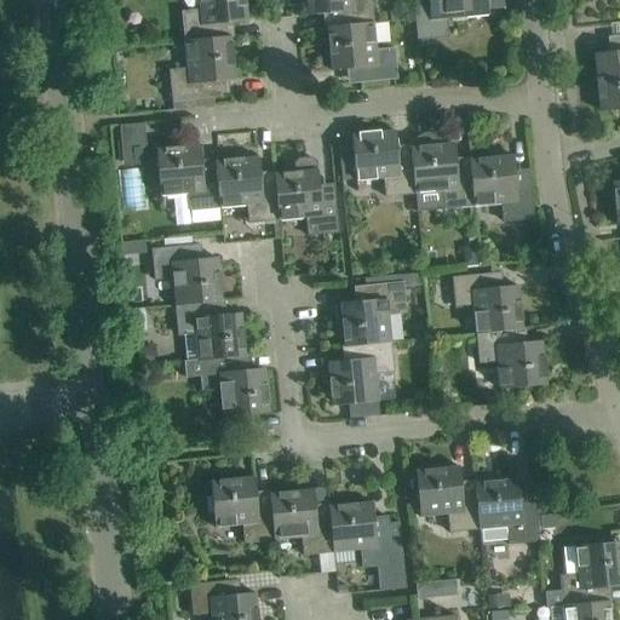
[(184,42),(227,39),(224,24),(247,22),(245,0),(197,0),(200,10),(182,12),(184,42)]
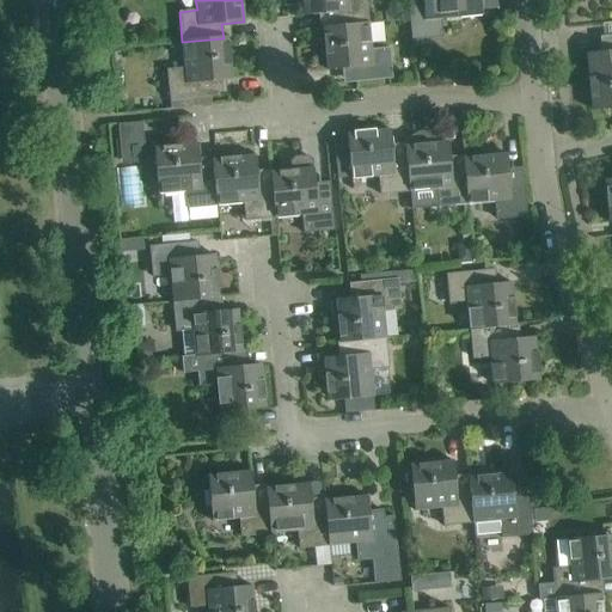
[(328,28),(368,23),(365,0),(301,0),(304,16),(326,13),(328,28)]
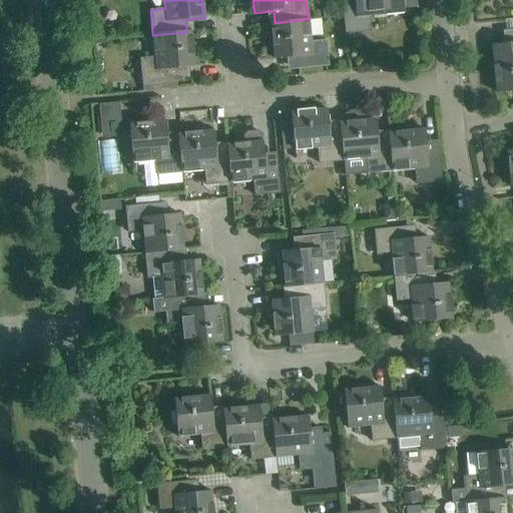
[(344,0),(342,0),(346,35),(368,32),(367,17),(404,14),(404,8),(417,7),(416,0),(344,0)]
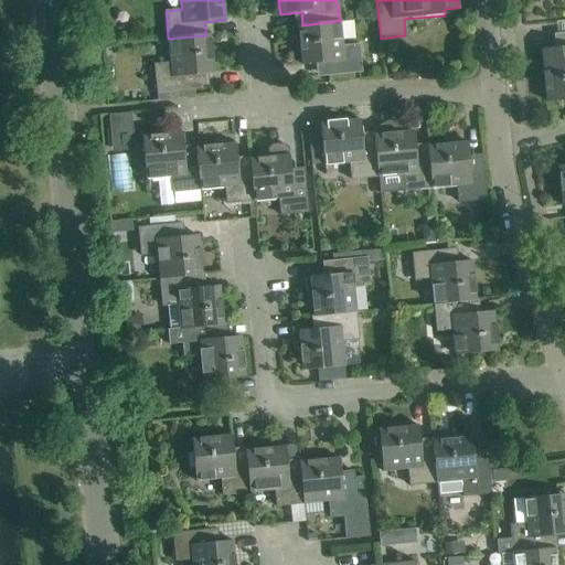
[(366,10),(352,11),(353,20),(374,18),(374,12),(366,13),(366,10)]
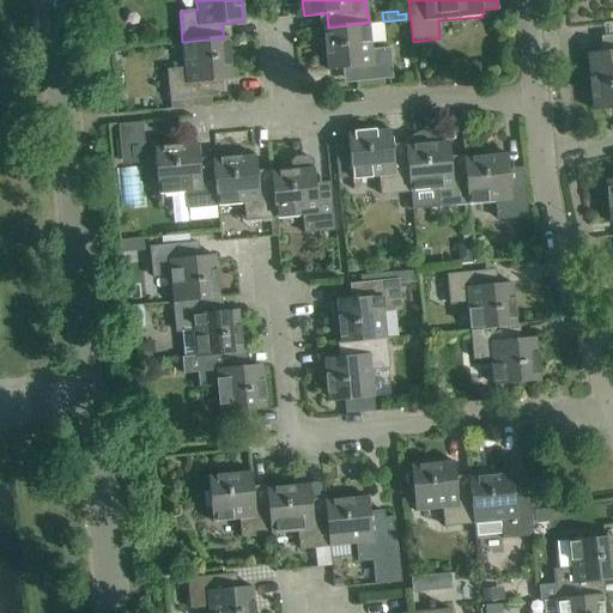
[(369,23),(328,28),(331,48),(326,48),(327,71),(350,68),(352,83),(393,79),(390,52),(405,50),(402,26),(402,20),(369,23)]
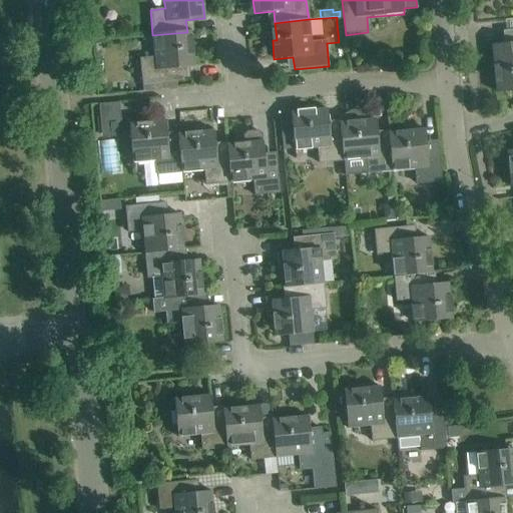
[(491,45),(494,75),(498,75),(500,92),(512,90),(512,29),(509,30),(510,43),(491,45)]
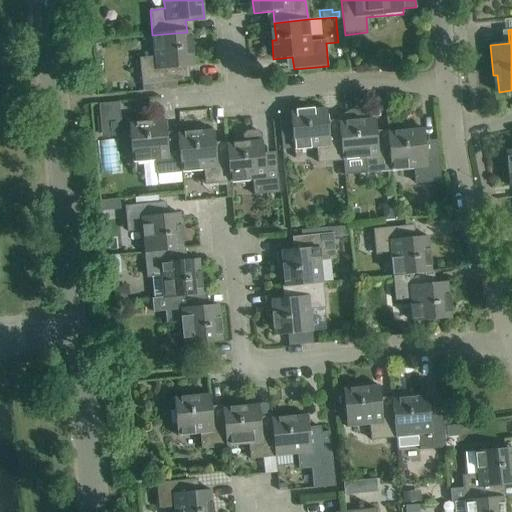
[(89,33),(90,42),(103,40),(102,31),(89,33)]
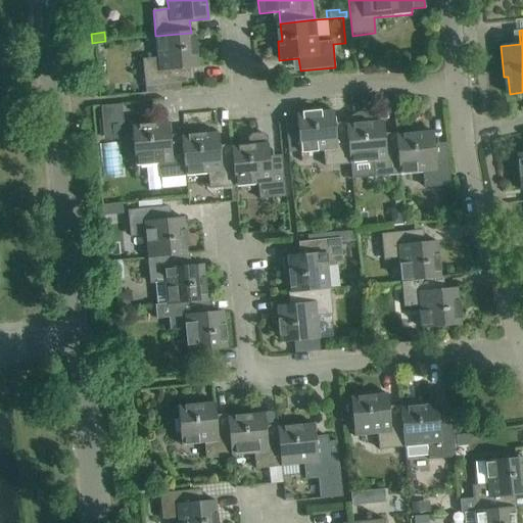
[(191,33),(155,36),(157,58),(142,59),(145,86),(180,83),(179,69),(198,67),(196,49),(192,49),(191,33)]
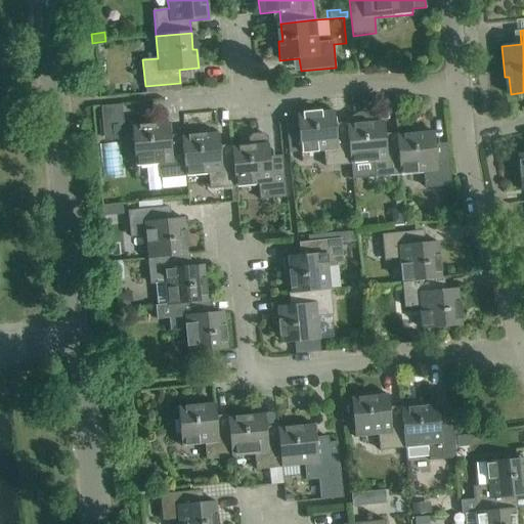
[(350,164),(347,129),(336,130),(334,111),(314,113),(315,117),(297,119),(301,154),(323,151),(325,167),(350,164)]
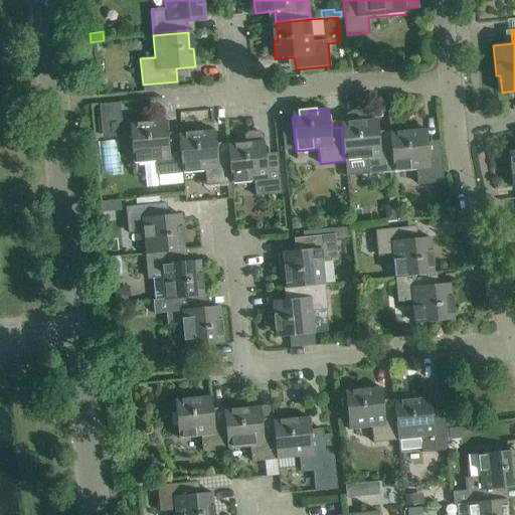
[(393,171),(390,137),(378,138),(376,119),(372,120),(371,115),(365,112),(358,111),(351,113),(345,118),(345,123),(341,123),(341,127),(344,161),(367,159),(369,174),(393,171)]
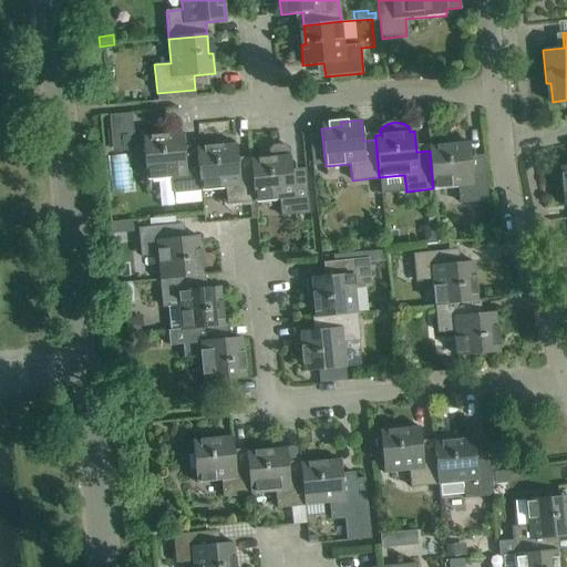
[(133,127),(112,130),(114,152),(135,150),(133,127)]
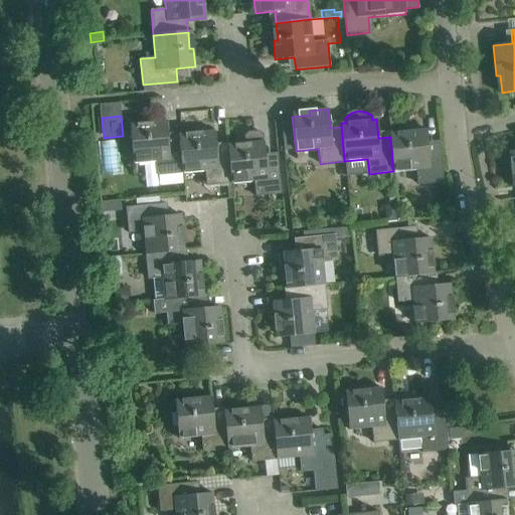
[(181,173),(178,139),(167,140),(165,121),(147,123),(147,119),(129,120),(133,163),(156,161),(158,175),(181,173)]
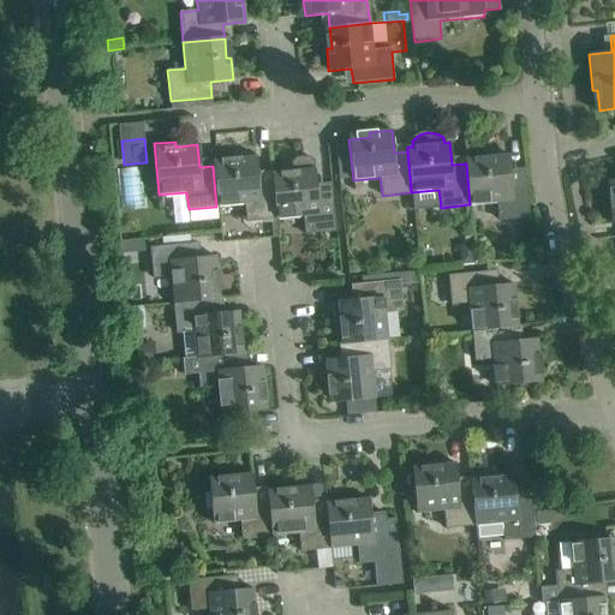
[(466,163),(470,204),(496,202),(499,220),(530,218),(525,175),(511,178),(508,155),(487,156),(487,161),(466,163)]
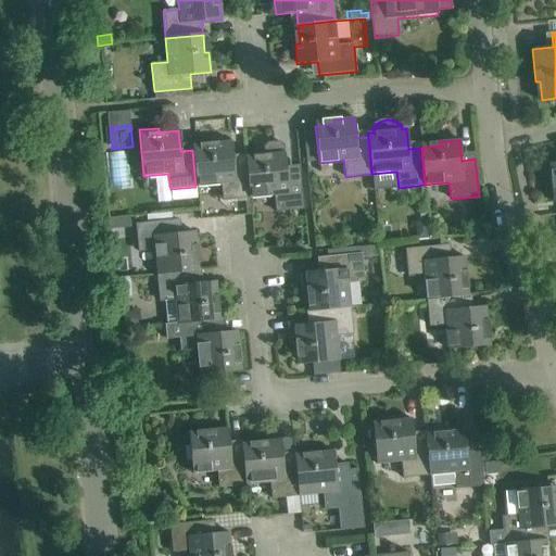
[(249,199),(245,161),(234,162),(231,141),(212,143),(212,148),(192,150),(196,187),(222,185),(223,201),(249,199)]
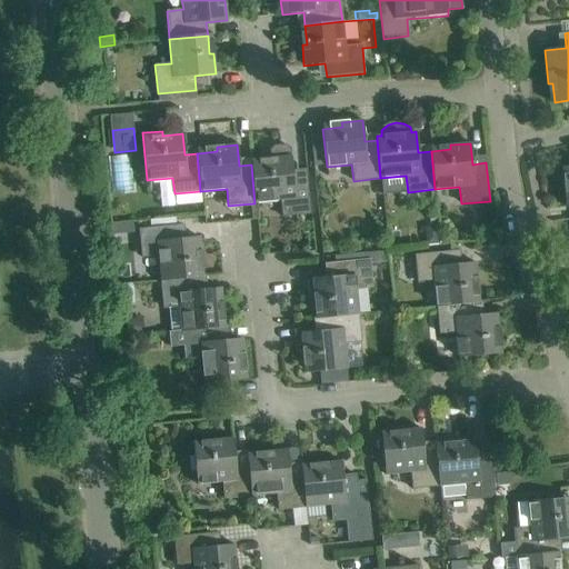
[(271,162),(251,165),(255,203),(280,200),(282,217),(310,215),(307,176),(293,177),(290,149),(286,145),(273,146),(270,150),(271,162)]
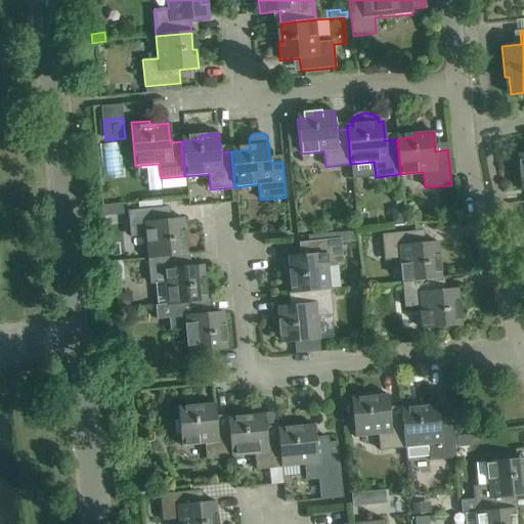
[(162,201),(137,203),(138,205),(138,210),(162,208),(162,203),(162,201)]
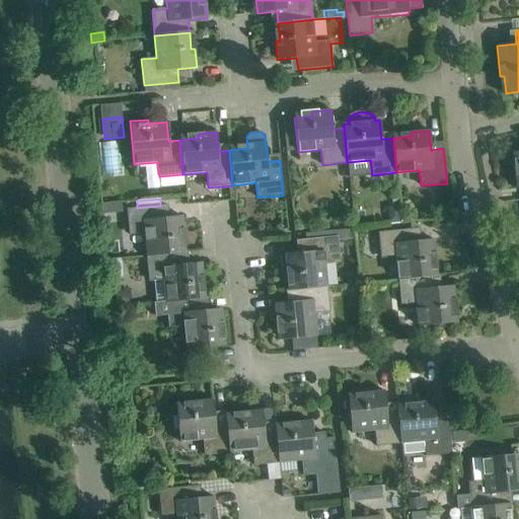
[(109,204),(102,205),(103,215),(110,214),(109,204)]
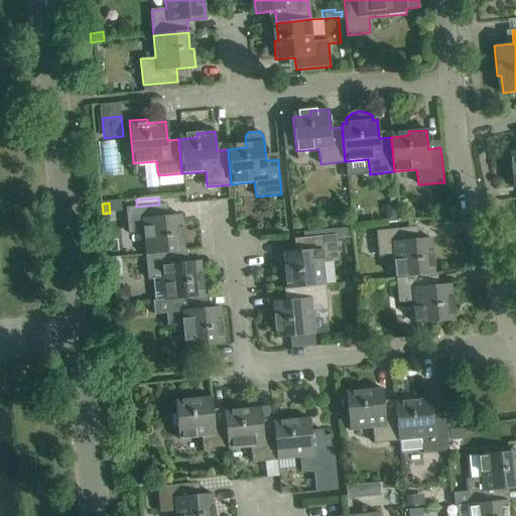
[(145,255),(180,251),(178,234),(182,234),(180,215),(161,217),(160,205),(159,205),(136,207),(126,208),(128,234),(143,232),(145,255)]
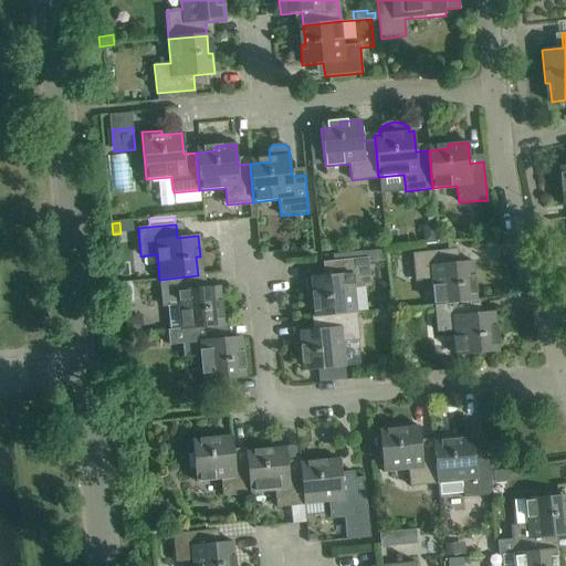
[(438,244),(437,227),(423,228),(425,245),(438,244)]
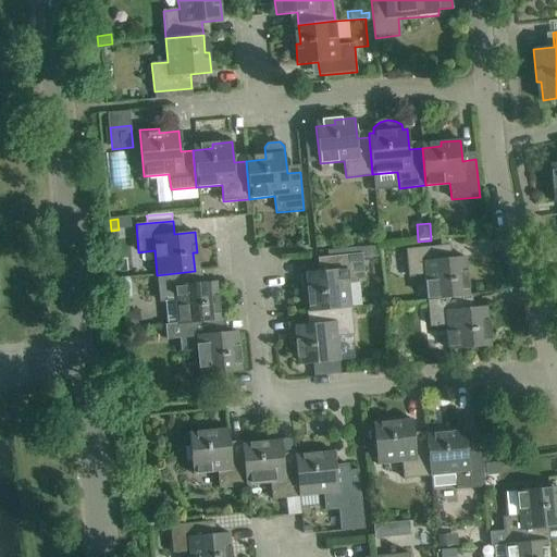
[(380,246),(326,250),(327,257),(346,256),(362,254),(362,258),(381,256),(380,246)]
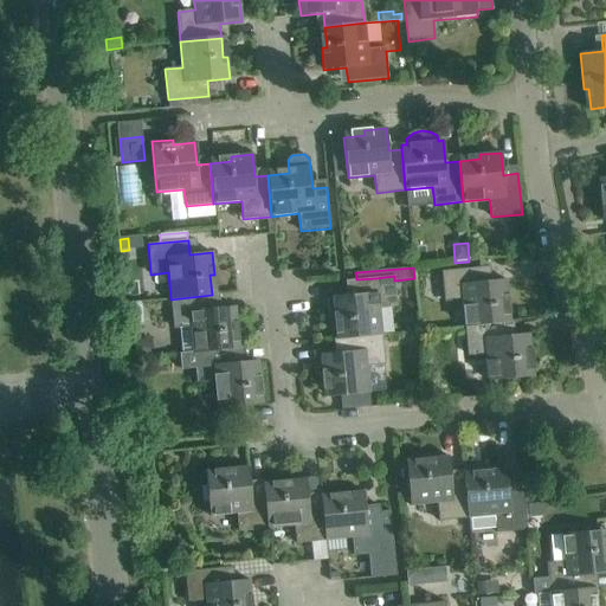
[(465,326),(505,322),(504,302),(509,302),(507,279),(484,282),(483,268),(442,271),(445,302),(463,301),(465,326)]
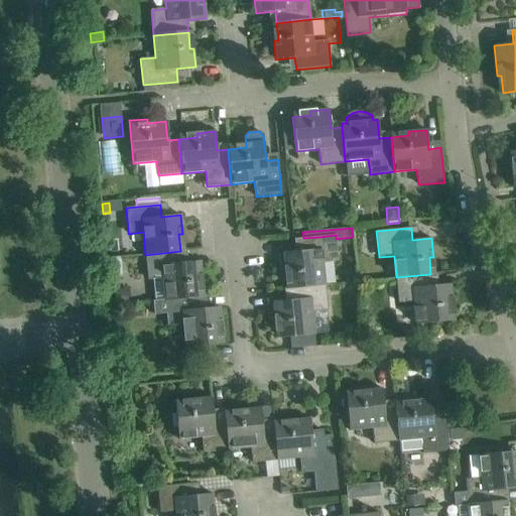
[(290,288),(325,285),(323,263),(339,261),(336,239),(336,235),(320,237),(303,238),(300,239),(301,251),(282,253),(284,271),(288,271),(290,288)]
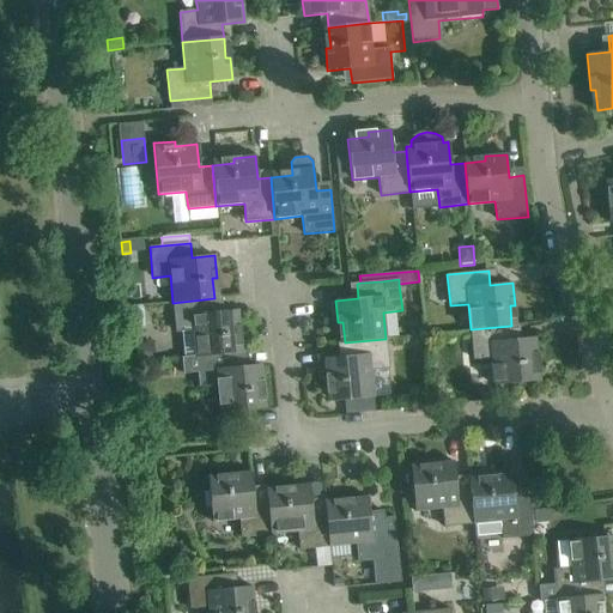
[(216,313),(214,298),(173,303),(176,332),(194,331),(196,358),(237,354),(236,333),(241,332),(238,310),(216,313)]
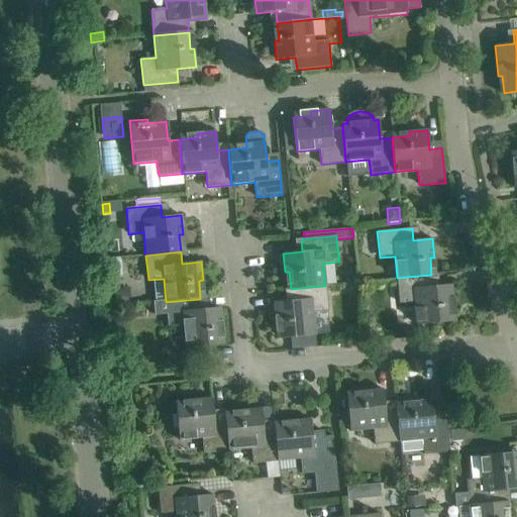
[(431,275),(397,278),(399,304),(414,302),(417,325),(451,321),(449,304),(453,303),(451,285),(432,287),(431,275)]
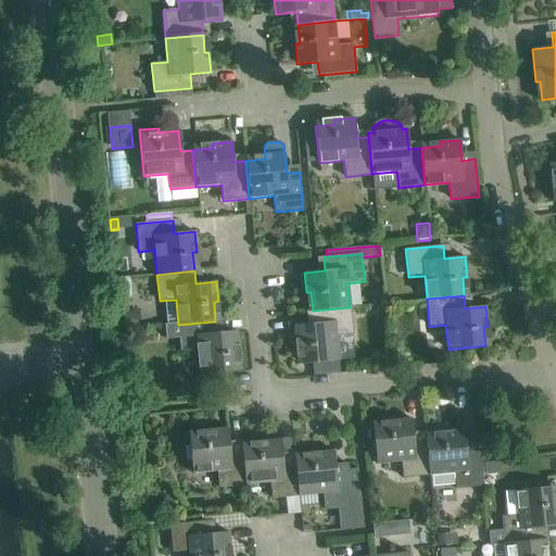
[(350,307),(313,311),(314,324),(293,326),(295,345),(300,345),(302,364),(339,361),(337,336),(353,335),(350,307)]
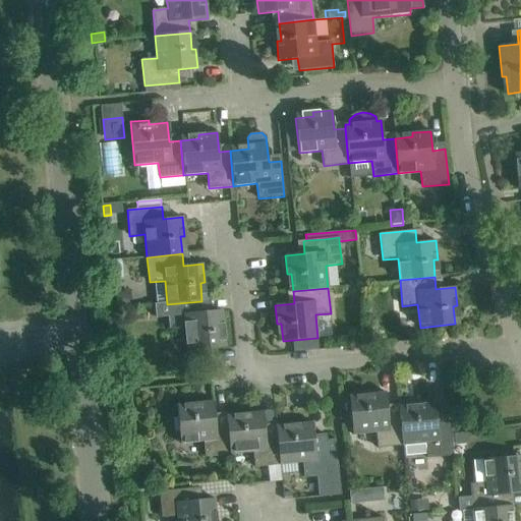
[(115,294),(117,309),(129,308),(127,293),(115,294)]
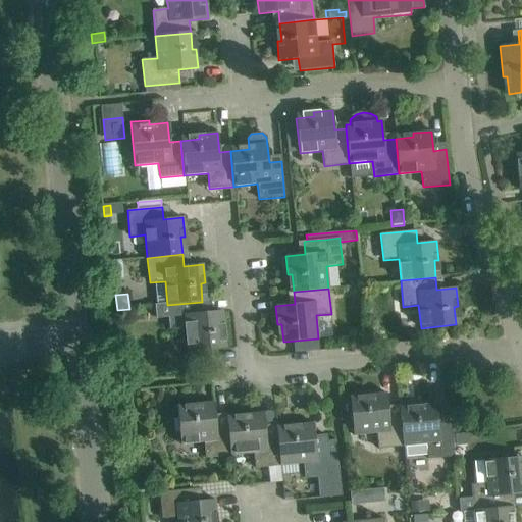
[(202,302),(167,305),(169,329),(185,328),(187,351),(222,348),(220,329),(224,329),(222,311),(203,312),(202,302)]
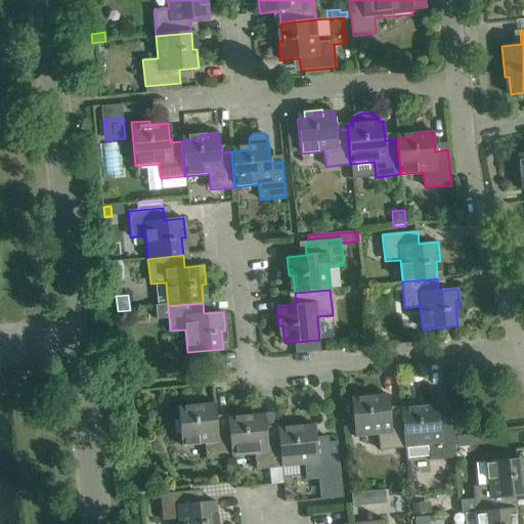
[(404,447),(401,412),(390,413),(388,394),(368,396),(369,400),(351,402),(355,437),(378,435),(380,449),(404,447)]
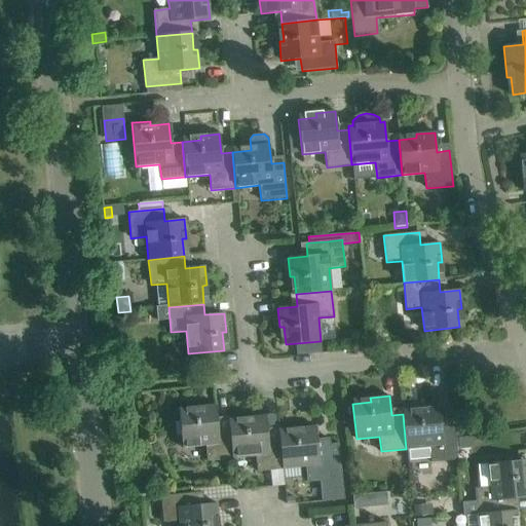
[(232,458),(229,423),(217,424),(215,405),(196,407),(196,411),(179,413),(182,448),(205,446),(207,461),(232,458)]
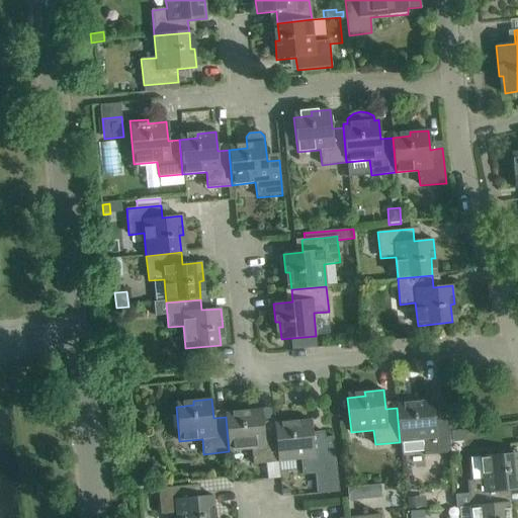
[(397,408),(400,442),(401,452),(425,450),(425,455),(450,452),(447,418),(434,419),(432,400),(414,402),(414,406),(397,408)]
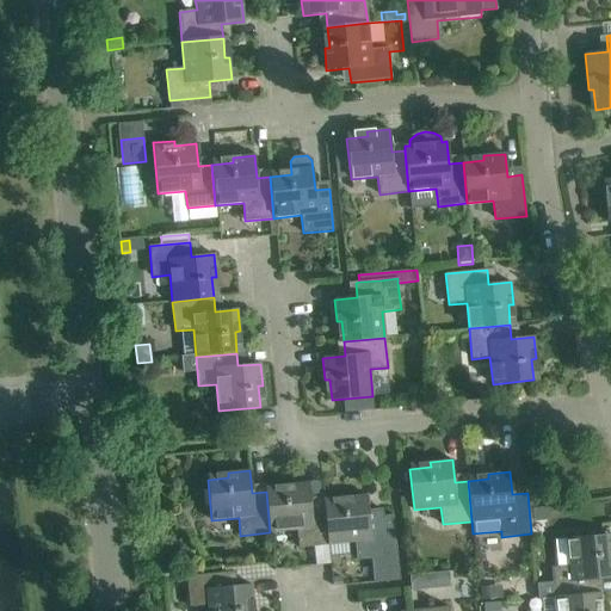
[(328,544),(325,504),(310,505),(308,482),(287,485),(287,489),(266,492),(270,532),(297,530),(298,548),(328,544)]
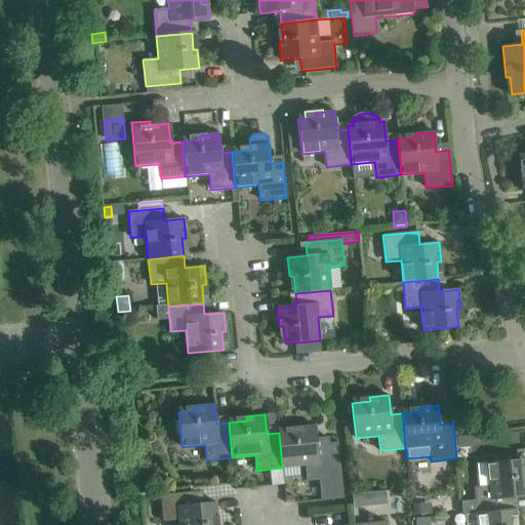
[(296,431),(279,433),(282,468),(305,466),(307,481),(332,479),(329,443),(317,444),(315,426),(295,428),(296,431)]
